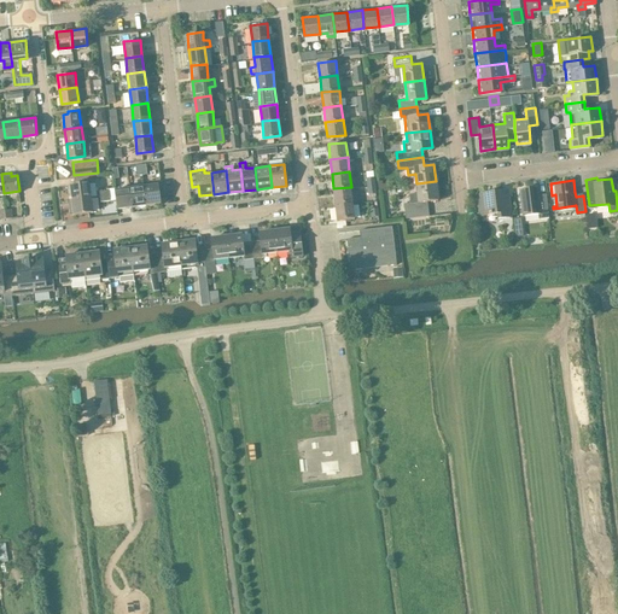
[(73,198),(92,196),(89,181),(68,183),(69,193),(73,193),(73,198)]
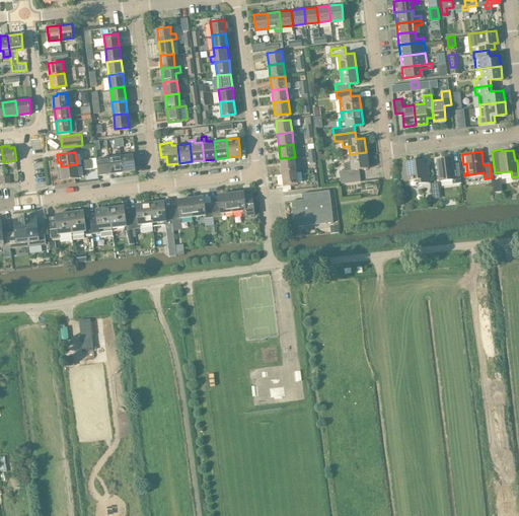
[(368,166),(366,152),(350,154),(351,160),(344,161),(345,168),(339,169),(341,181),(360,179),(359,167),(368,166)]
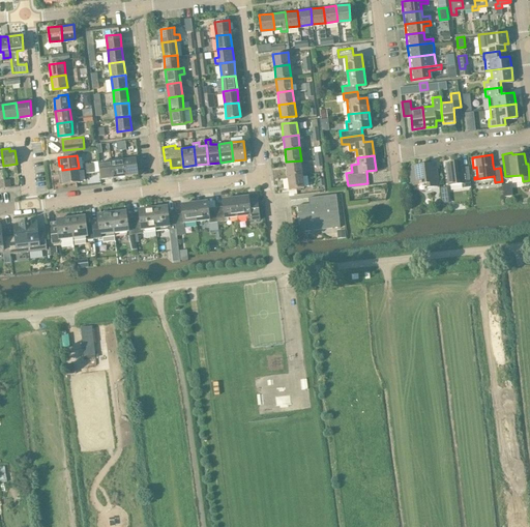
[(137,156),(124,158),(126,174),(139,173),(137,156)]
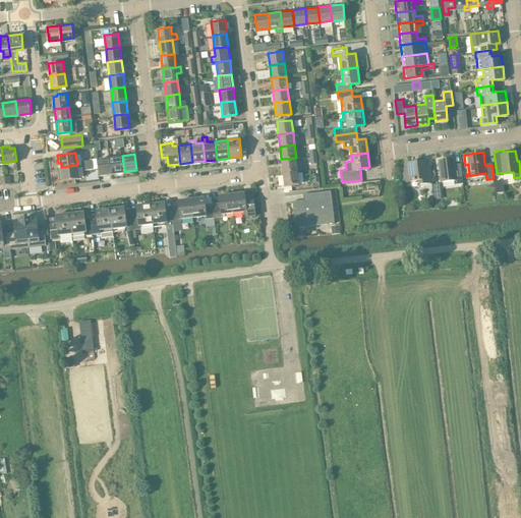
[(124,171),(122,156),(110,157),(112,173),(124,171)]
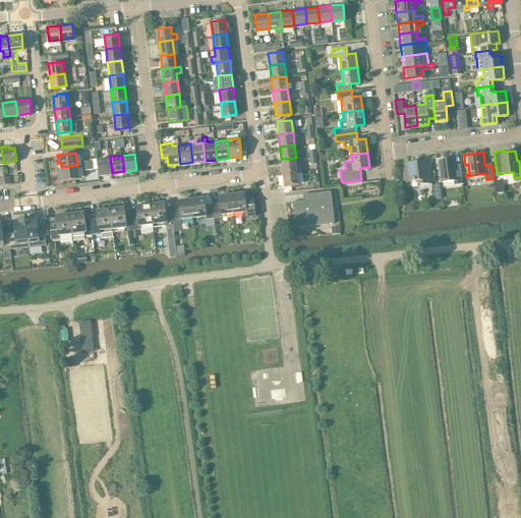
[(453,156),(439,158),(442,179),(455,178),(456,182),(463,181),(461,165),(454,166),(453,156)]
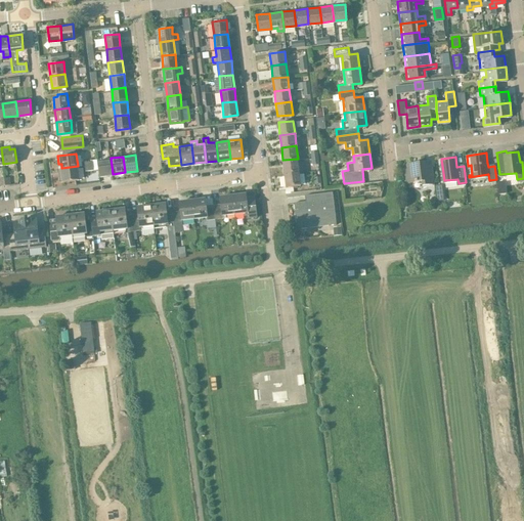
[(100,175),(113,174),(111,158),(98,159),(100,175)]
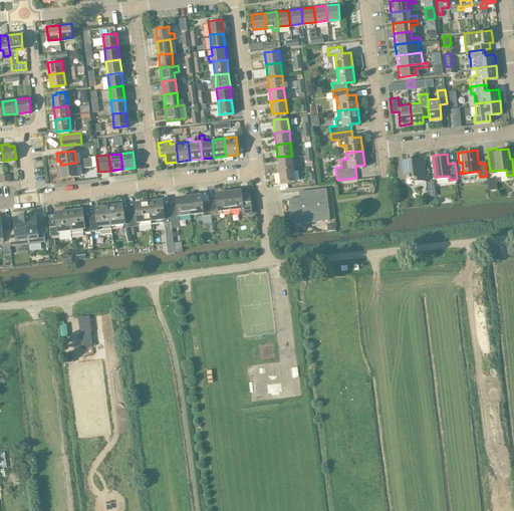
[(292,156),(277,157),(279,170),(293,168),(292,156)]
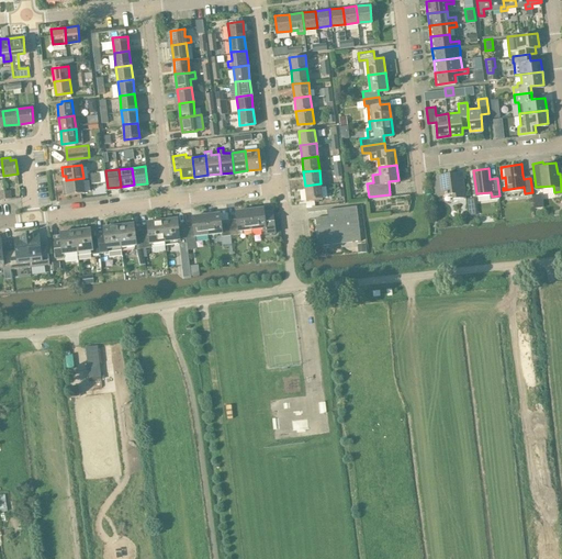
[(436,182),(437,193),(452,192),(452,197),(465,194),(463,176),(457,176),(457,171),(437,174),(438,181),(436,182)]
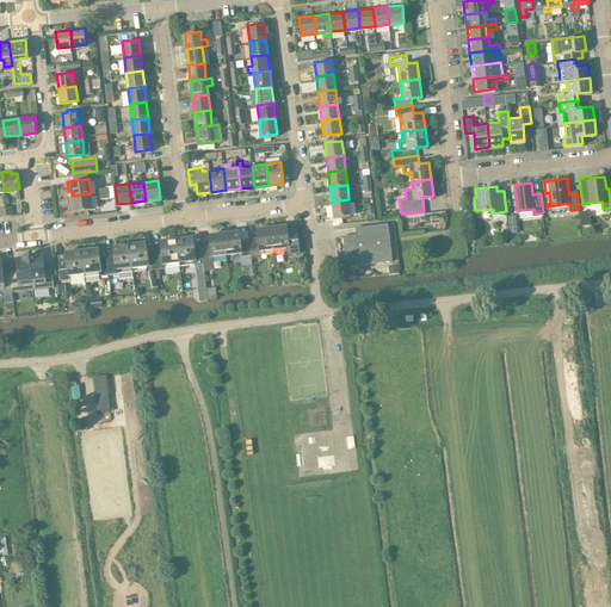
[(92,208),(91,193),(72,196),(73,199),(69,200),(71,210),(92,208)]
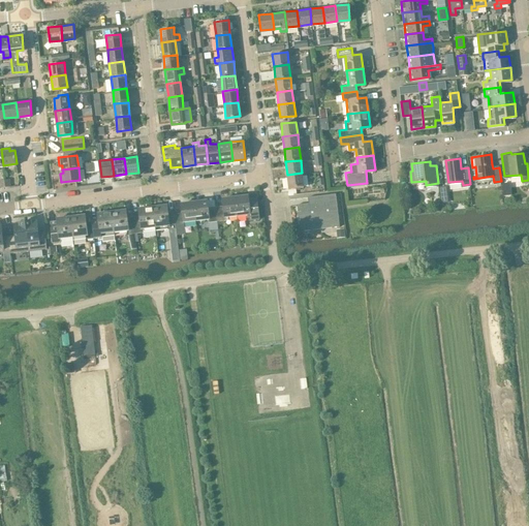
[(302,173),(287,175),(288,187),(304,185),(302,173)]
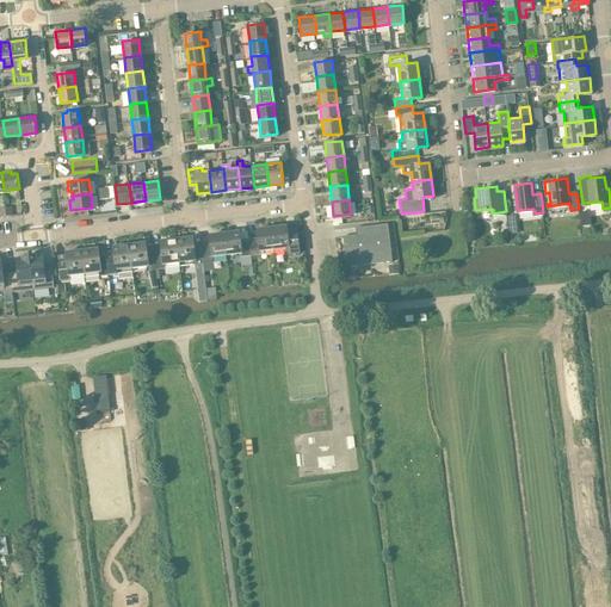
[(590,208),(581,209),(582,223),(591,222),(590,208)]
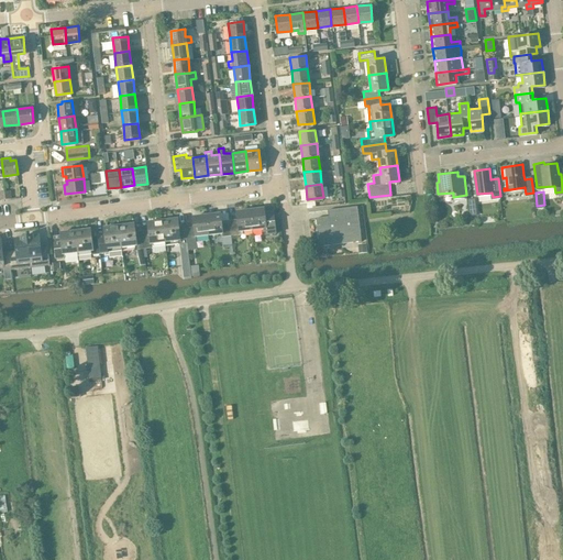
[(328,215),(316,216),(319,244),(332,243),(332,238),(353,235),(353,240),(362,240),(357,205),(334,207),(335,213),(328,215)]
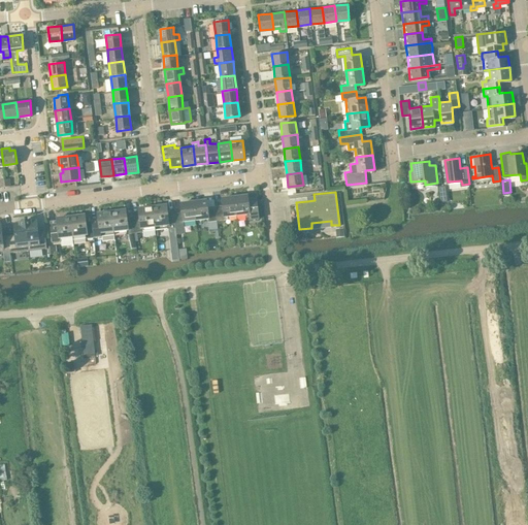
[(243,195),(234,196),(236,214),(250,212),(250,218),(258,217),(257,200),(256,200),(249,201),(248,194),(243,195)]
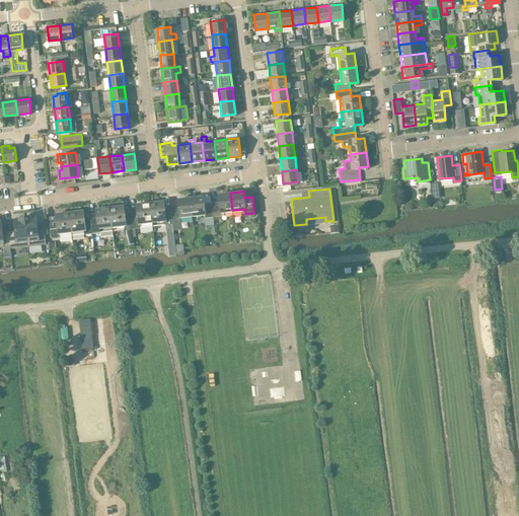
[(219,201),(211,201),(213,216),(221,215),(220,212),(232,210),(230,193),(218,194),(219,201)]
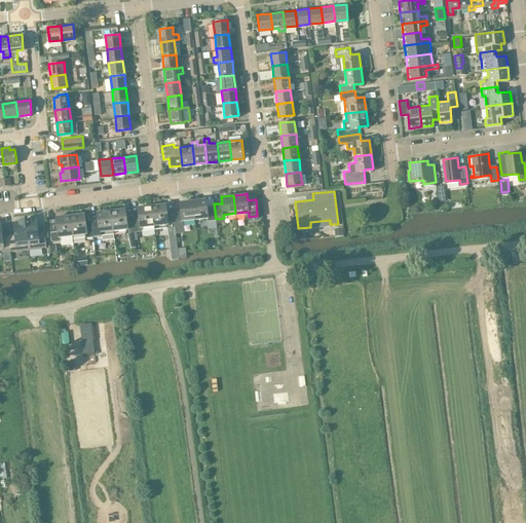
[(216,219),(214,203),(207,204),(205,198),(192,199),(194,218),(208,217),(208,220),(216,219)]
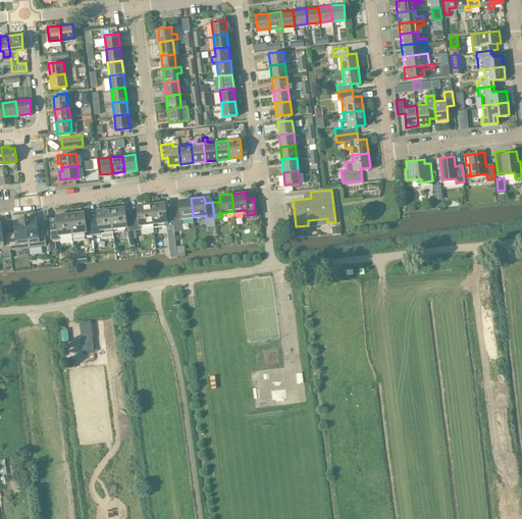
[(181,217),(193,216),(191,198),(178,200),(179,206),(171,207),(173,221),(181,220),(181,217)]
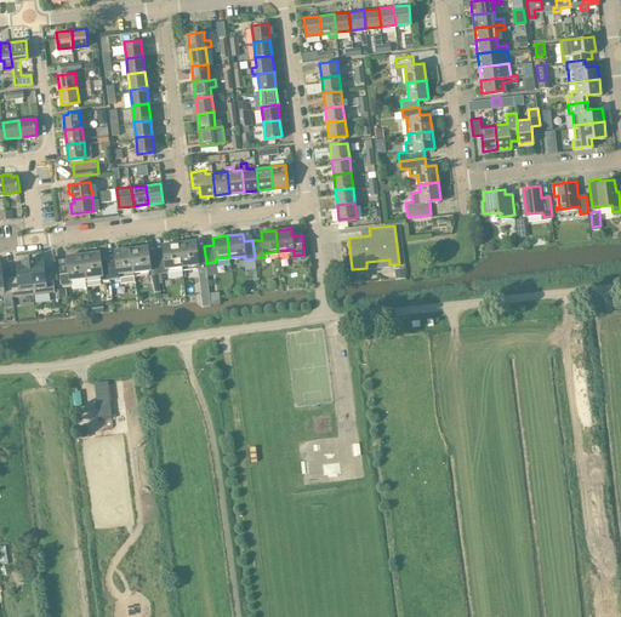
[(197,239),(180,241),(182,264),(183,267),(199,266),(206,266),(206,263),(204,246),(198,247),(197,239)]
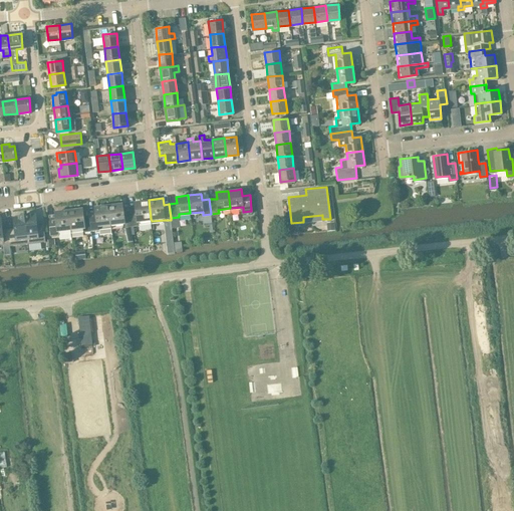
[(136,208),(130,209),(132,225),(139,224),(139,223),(152,221),(151,219),(149,200),(135,202),(136,208)]
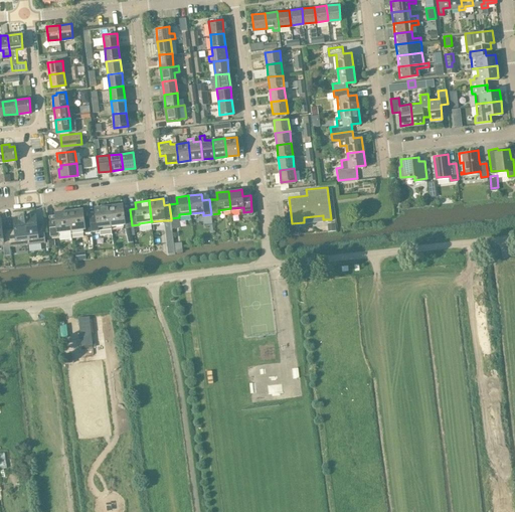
[(123,203),(109,205),(112,224),(112,226),(125,224),(125,225),(131,225),(132,225),(130,209),(124,210),(123,203)]
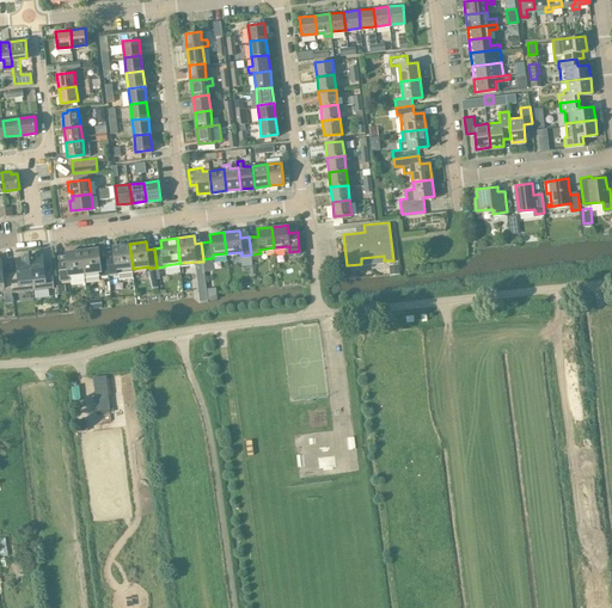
[(114,253),(106,253),(109,272),(117,272),(117,271),(133,269),(133,266),(129,244),(112,245),(114,253)]
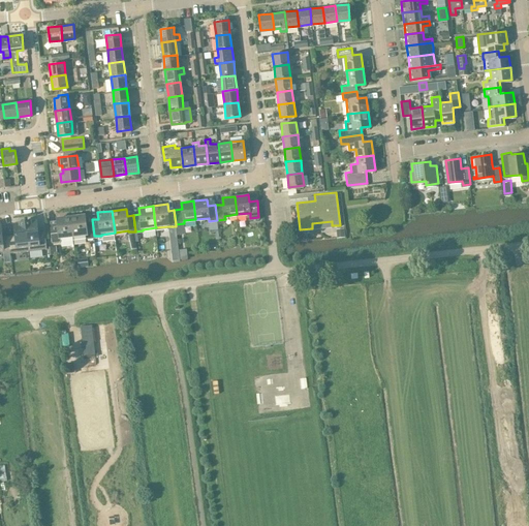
[(85,214),(70,215),(73,236),(73,238),(87,236),(87,237),(94,236),(92,219),(86,220),(85,214)]
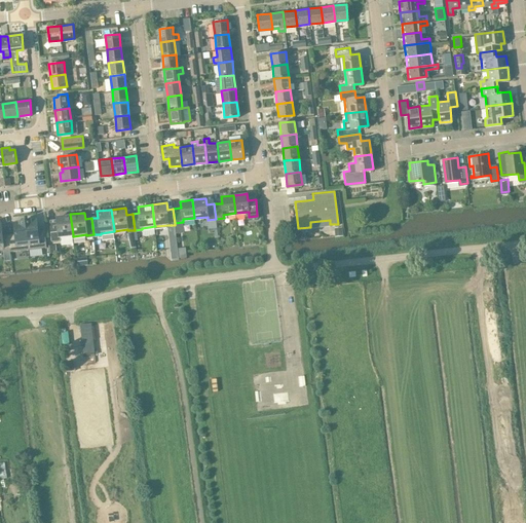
[(57,223),(50,223),(52,239),(53,243),(61,243),(60,239),(60,237),(73,236),(73,234),(70,214),(55,216),(57,223)]
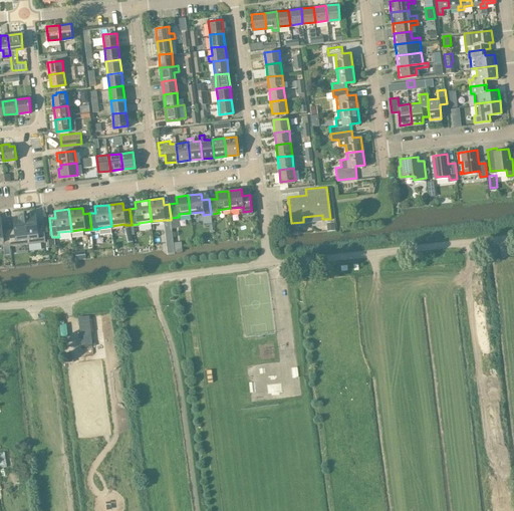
[(36,213),(24,215),(28,242),(40,241),(46,240),(45,238),(44,224),(37,224),(36,213)]
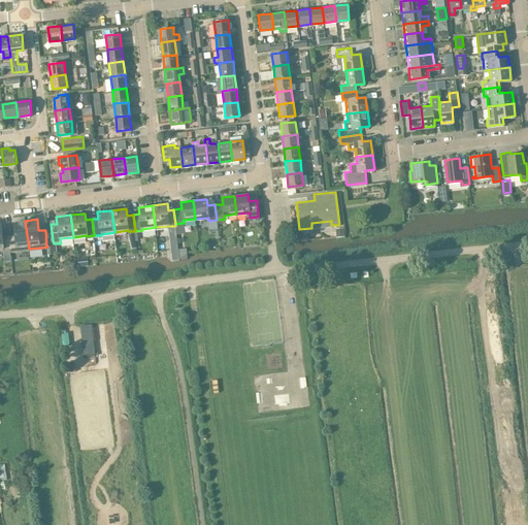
[(10,250),(10,251),(29,249),(25,221),(13,222),(15,233),(9,234),(10,250)]
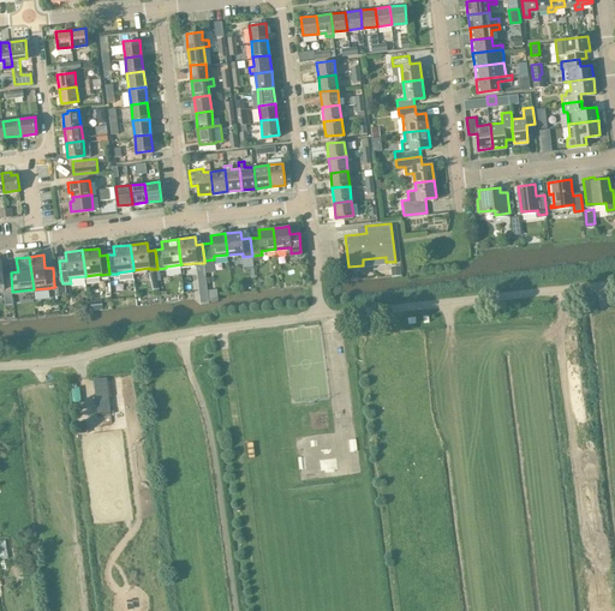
[(4,291),(12,291),(11,273),(3,273),(1,259),(0,259),(0,288),(4,288),(4,291)]
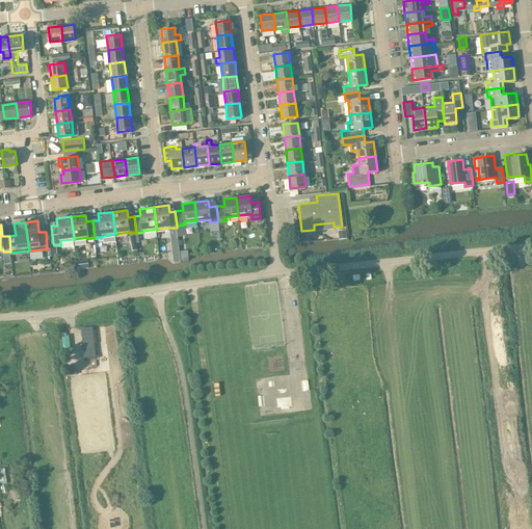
[(346,228),(338,229),(339,237),(347,236),(346,228)]
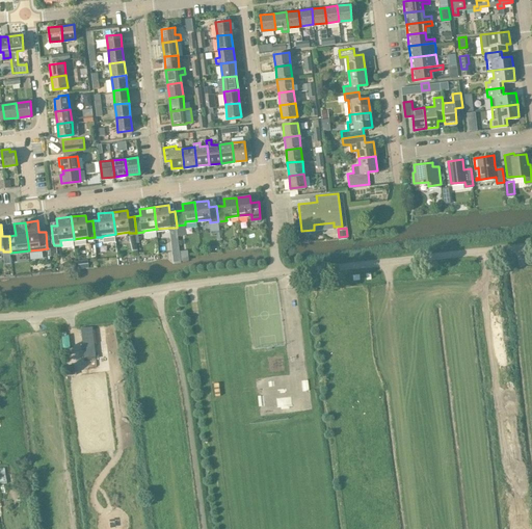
[(187,249),(180,250),(181,259),(188,258),(187,249)]
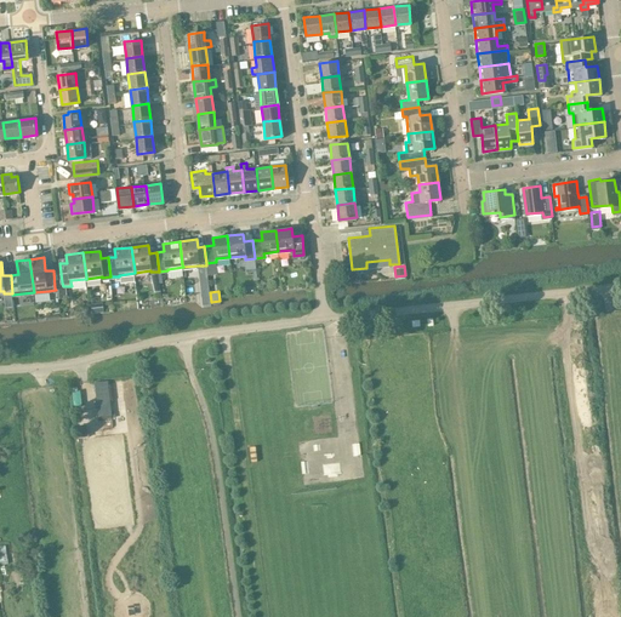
[(107,380),(95,381),(98,413),(112,412),(107,380)]
